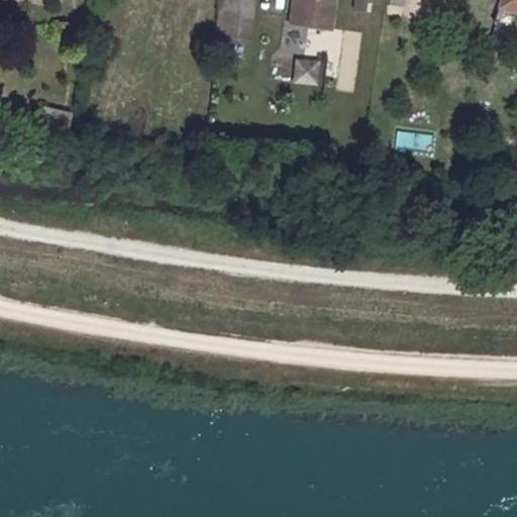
[(328,0),(293,0),(292,19),(327,23),(328,0)]
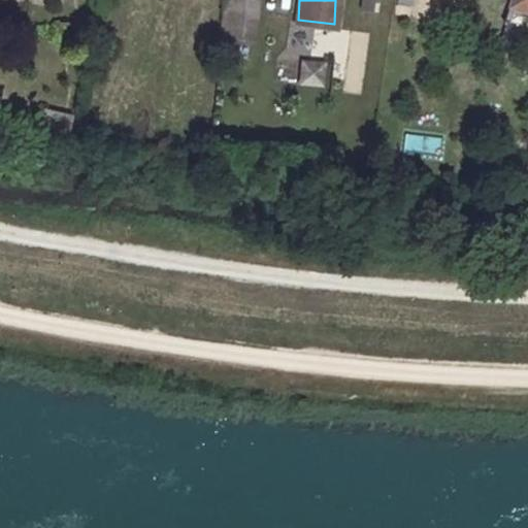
[(349,33),(344,93),(363,94),(366,34),(349,33)]
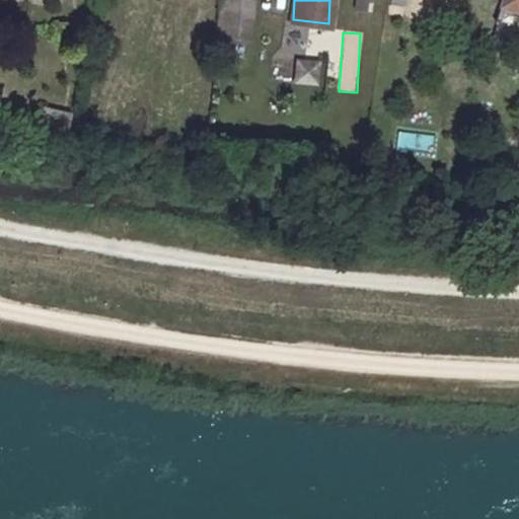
[(296,60),(293,85),(318,87),(321,63),(296,60)]
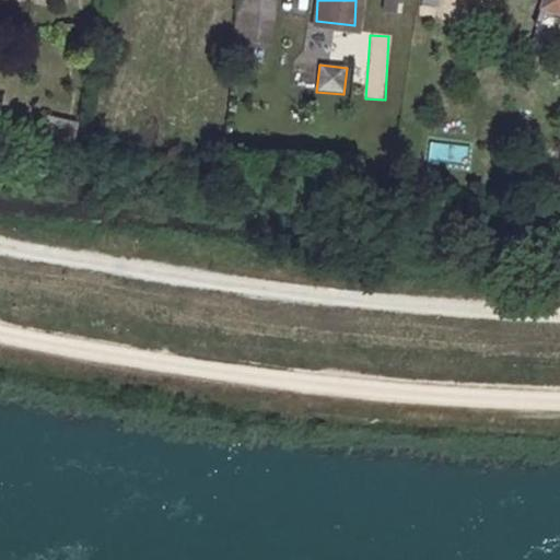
[(78,123),(49,113),(39,142),(69,152),(78,123)]
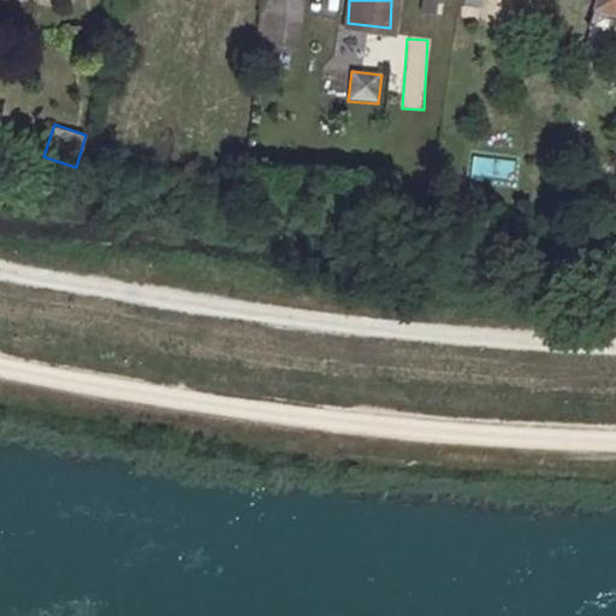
[(510,185),(517,164),(475,150),(468,172),(510,185)]
